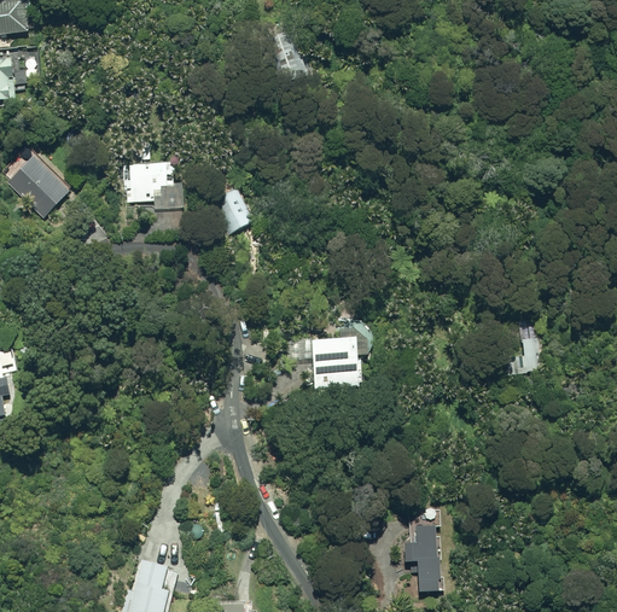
[(0,0),(0,30),(27,28),(25,21),(34,21),(33,1),(23,1),(23,0),(0,0)]
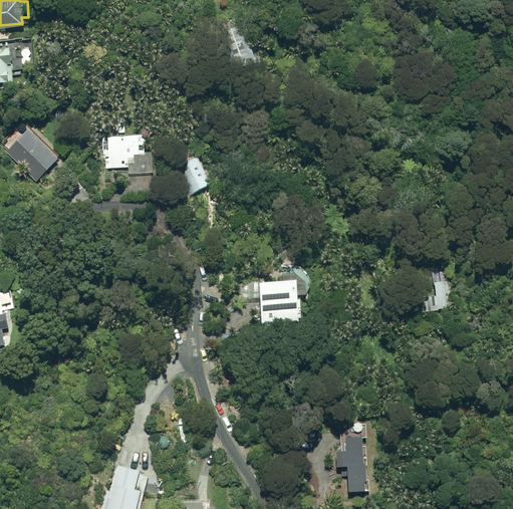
[(218,31),(233,70),(256,62),(242,22),(218,31)]
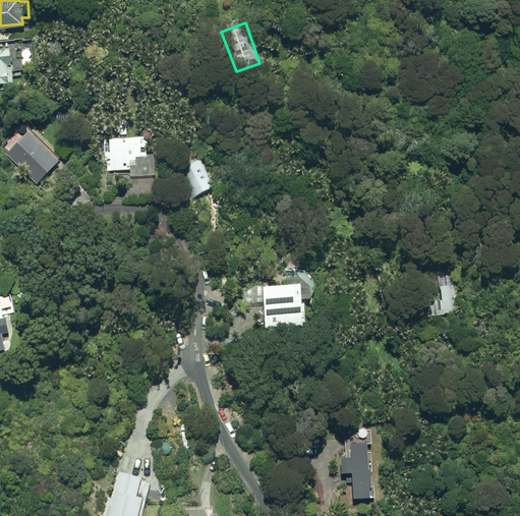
[(0,87),(13,86),(9,46),(0,46),(0,87)]
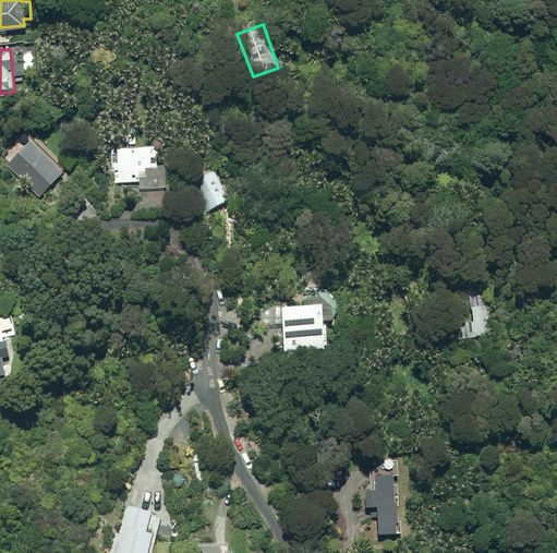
[(7,161),(38,193),(62,170),(29,137),(7,161)]
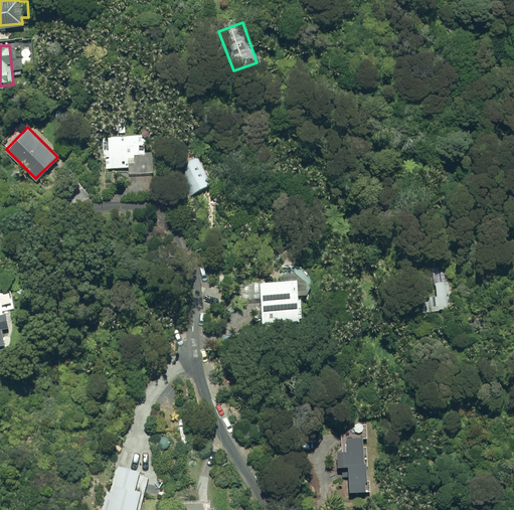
[(126,164),(127,170),(152,170),(152,152),(144,153),(143,143),(138,143),(138,135),(107,136),(108,164),(126,164)]
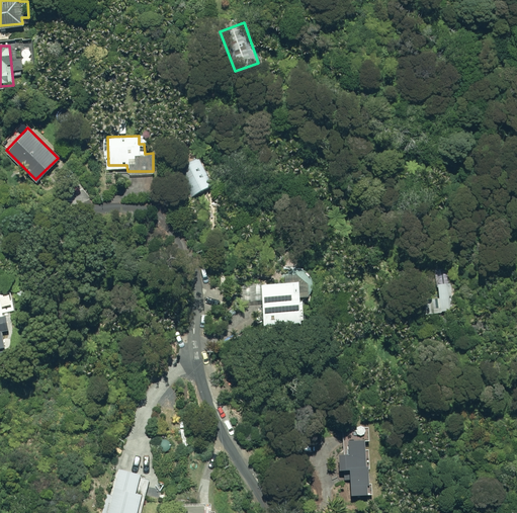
[(173,167),(188,195),(212,183),(197,154),(173,167)]
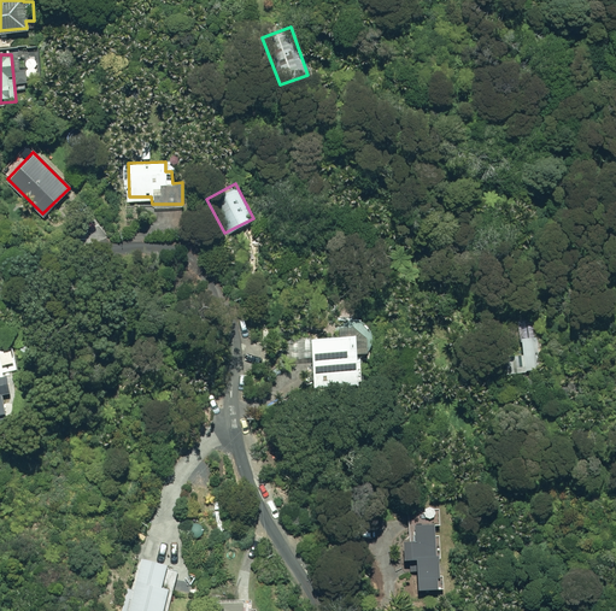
[(506,338),(510,366),(539,363),(535,334),(506,338)]
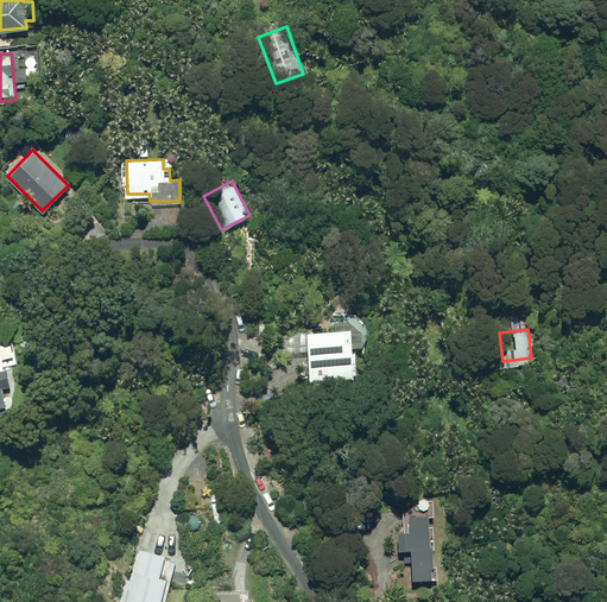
[(351,333),(308,334),(309,381),(353,380),(351,333)]
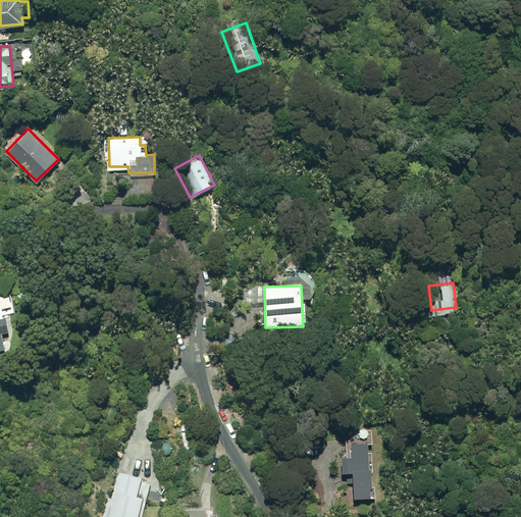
[(354,472),(355,499),(374,498),(374,488),(372,488),(371,472),(373,472),(371,431),(346,432),(347,459),(344,459),(344,473),(354,472)]
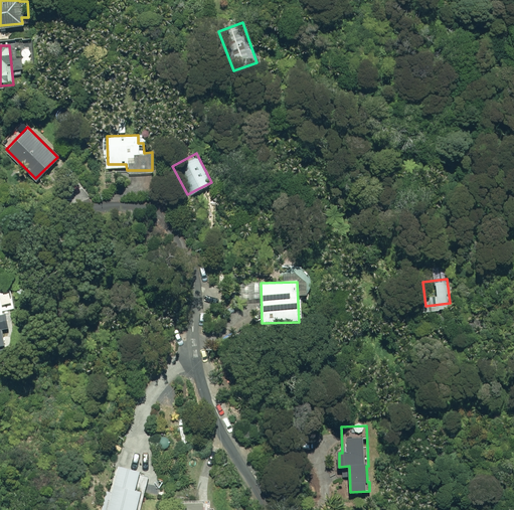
[(105,509),(135,509),(141,487),(135,486),(140,466),(119,461),(105,509)]
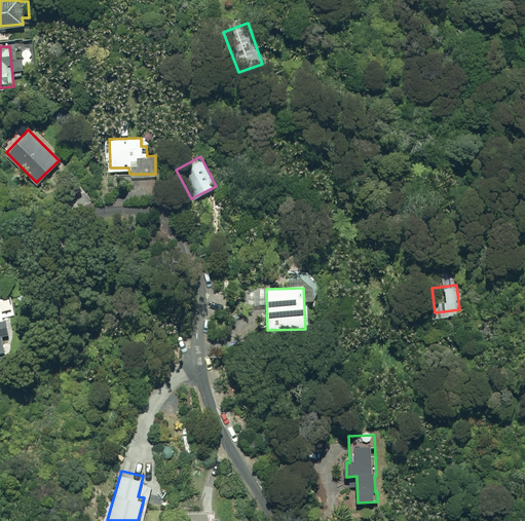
[(207,520),(208,512),(184,512),(183,520),(207,520)]
